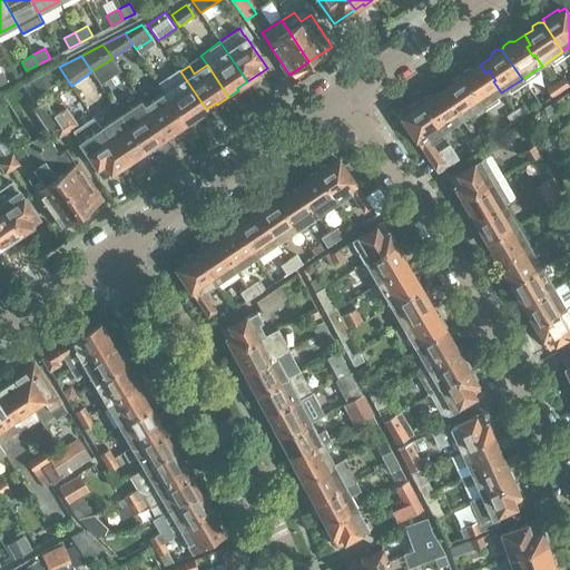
[(463,76),(462,77),(482,106),(501,92),(493,81),(495,80),(489,70),(485,74),(480,65),(472,70),(469,68),(463,72),(463,76)]
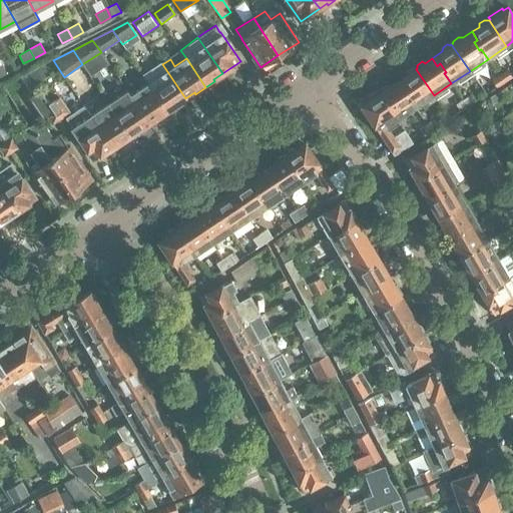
[(142,74),(149,83),(168,112),(177,106),(176,104),(185,98),(162,64),(161,62),(142,74)]
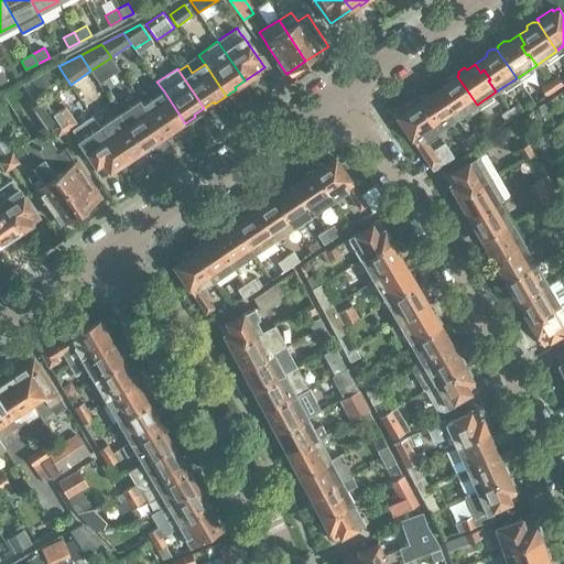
[(446,83),(435,90),(442,100),(446,97),(453,106),(449,108),(456,118),(477,105),(457,76),(455,77),(453,75),(447,79),(446,83)]
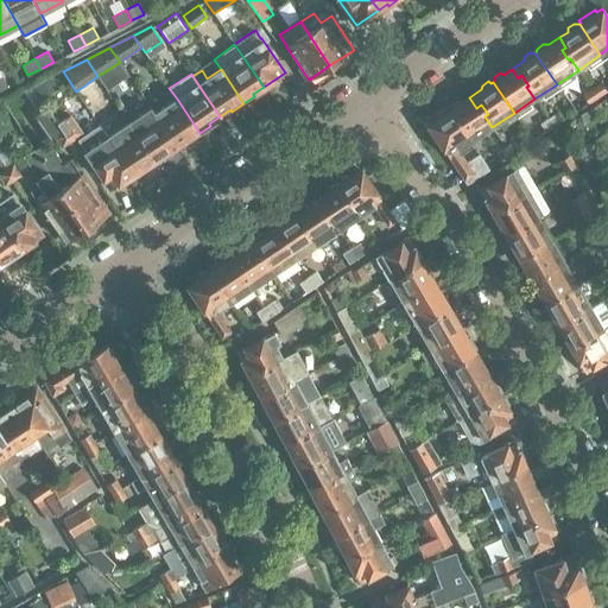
[(600,83),(591,89),(596,97),(605,92),(600,83)]
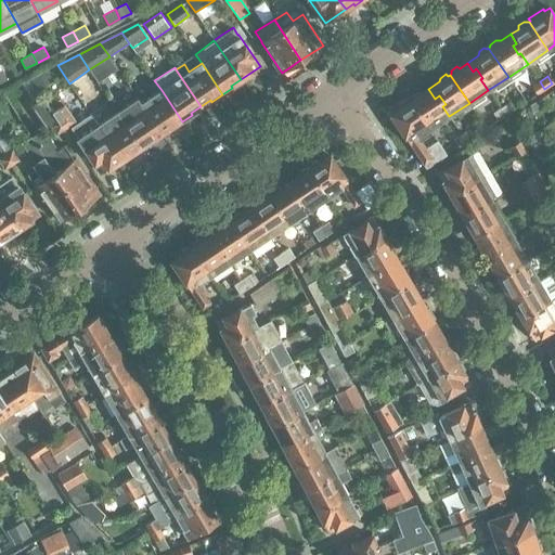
[(540,81),(532,87),(537,94),(544,89),(540,81)]
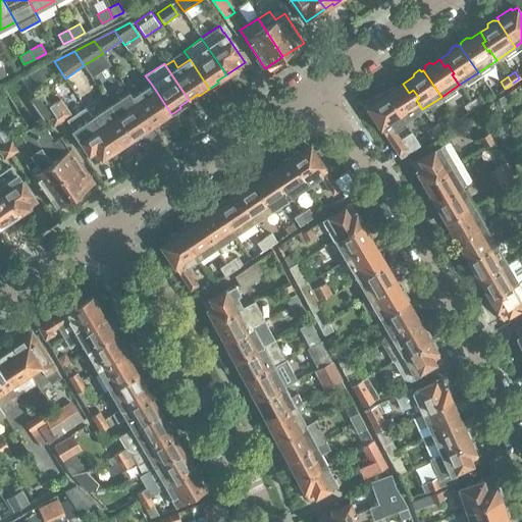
[(403,122),(422,109),(416,100),(419,98),(413,90),(409,93),(403,84),(396,89),(393,88),(387,91),(387,94),(385,95),(403,122)]
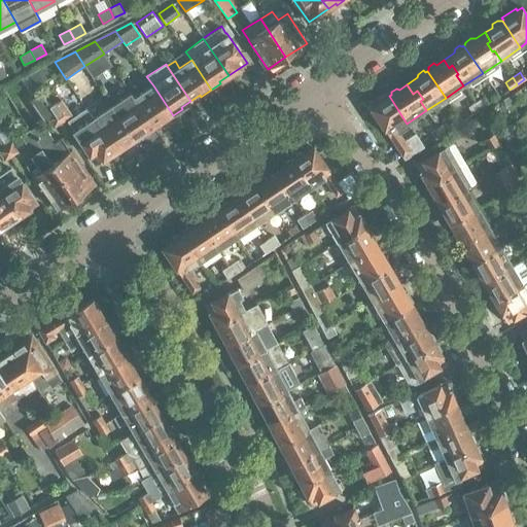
[(153,85),(134,99),(153,126),(162,120),(163,123),(173,115),(153,85)]
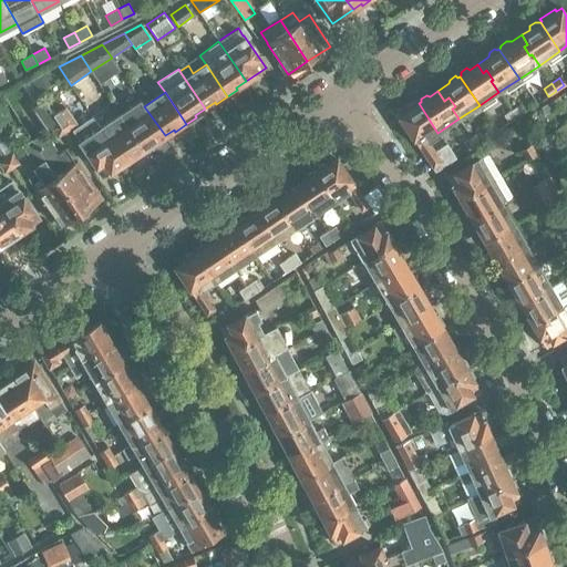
[(564,104),(558,95),(548,102),(554,110),(564,104)]
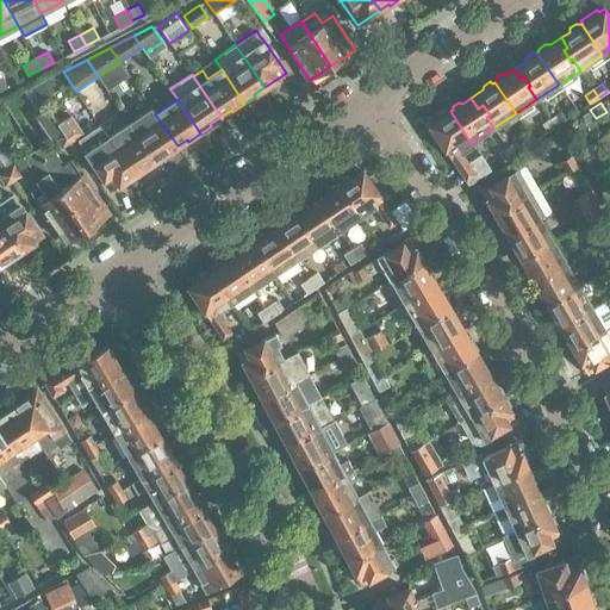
[(44,109),(33,116),(51,142),(56,138),(62,148),(70,142),(57,124),(55,125),(44,109)]
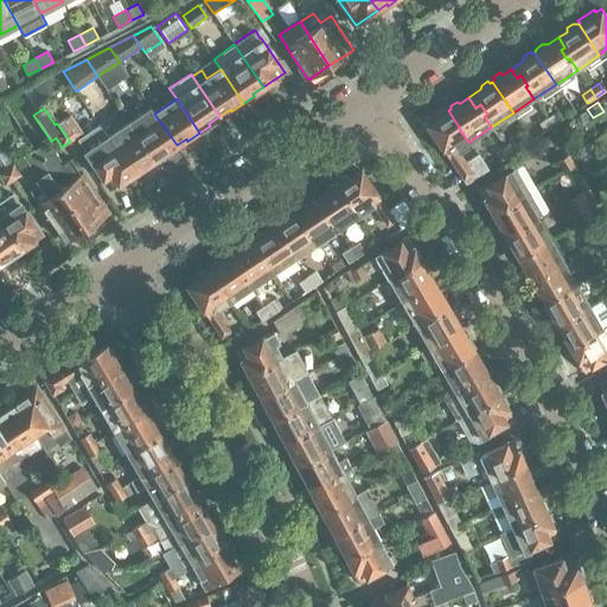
[(128,122),(155,163),(166,154),(165,153),(177,145),(154,114),(151,108),(128,122)]
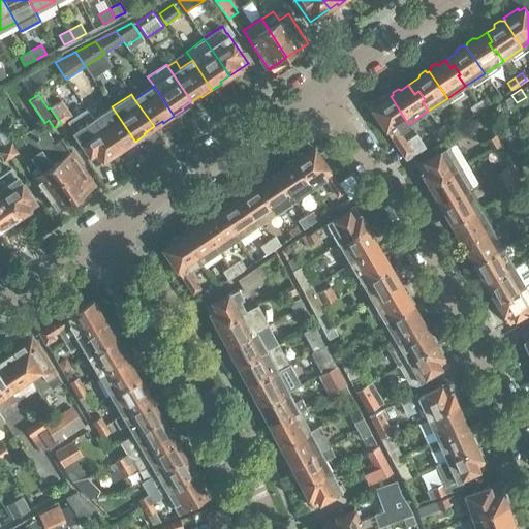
[(381,103),(372,109),(392,137),(407,159),(426,147),(417,135),(408,142),(400,129),(408,124),(391,96),(390,97),(389,95),(380,101),(381,103)]
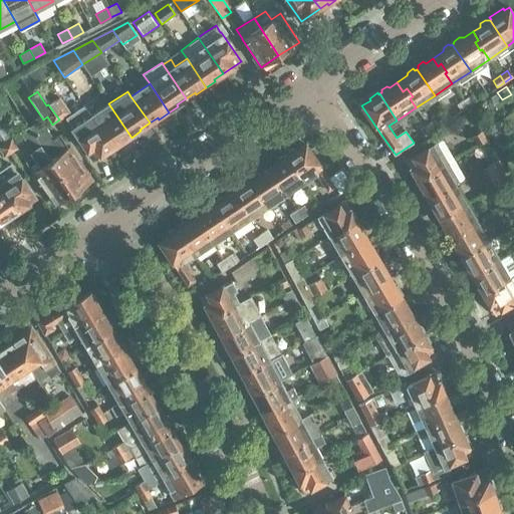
[(463,99),(468,106),(475,101),(471,94),(463,99)]
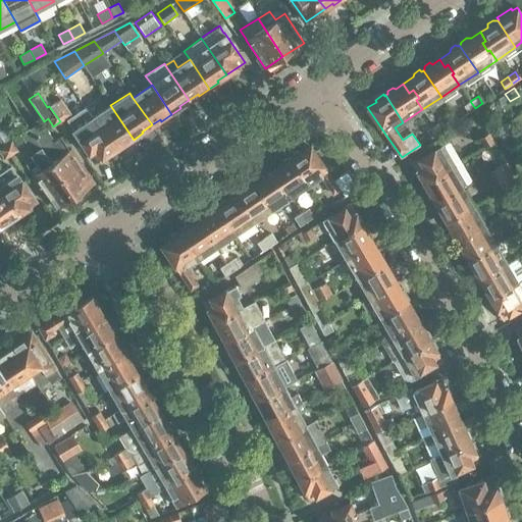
[(49,106),(60,121),(70,114),(59,99),(49,106)]
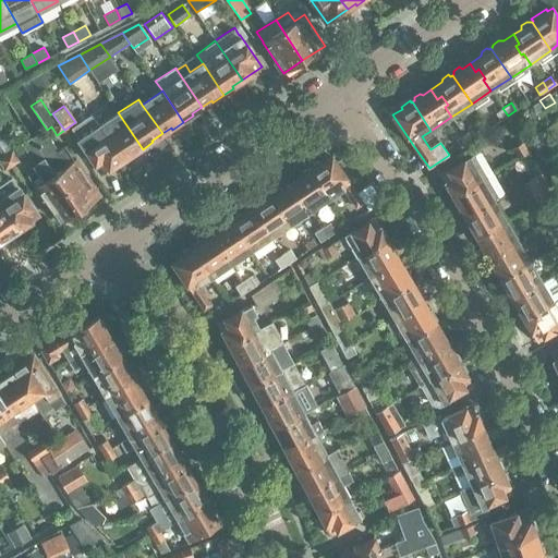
[(500,120),(508,116),(502,108),(495,112),(500,120)]
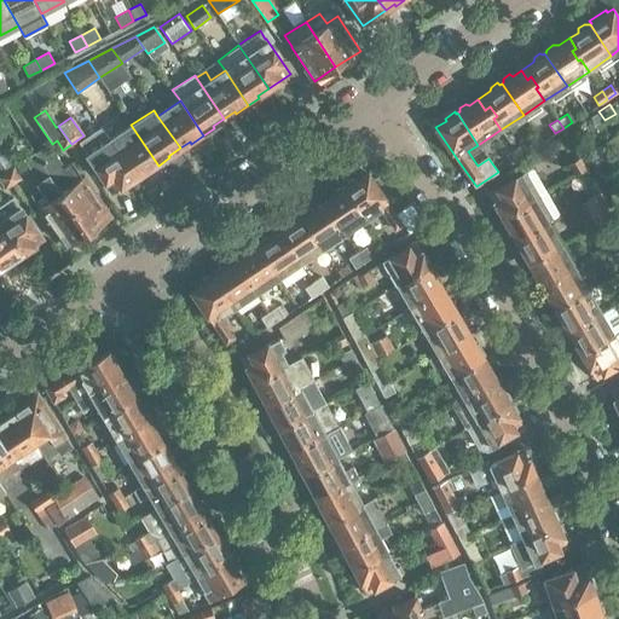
[(109,139),(111,142),(136,178),(145,172),(146,173),(158,166),(131,125),(109,139)]
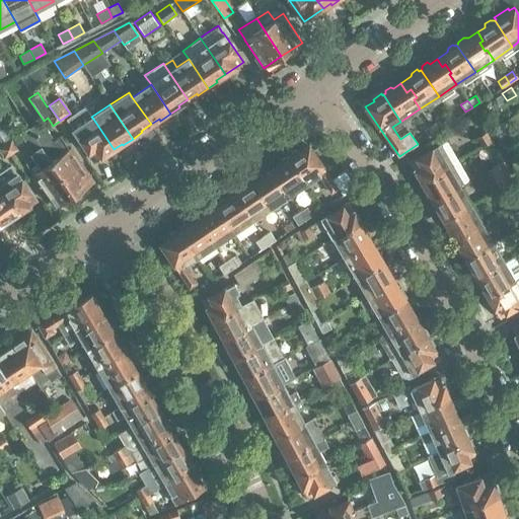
[(67,120),(71,126),(75,132),(95,161),(114,149),(93,119),(91,117),(85,107),(67,120)]
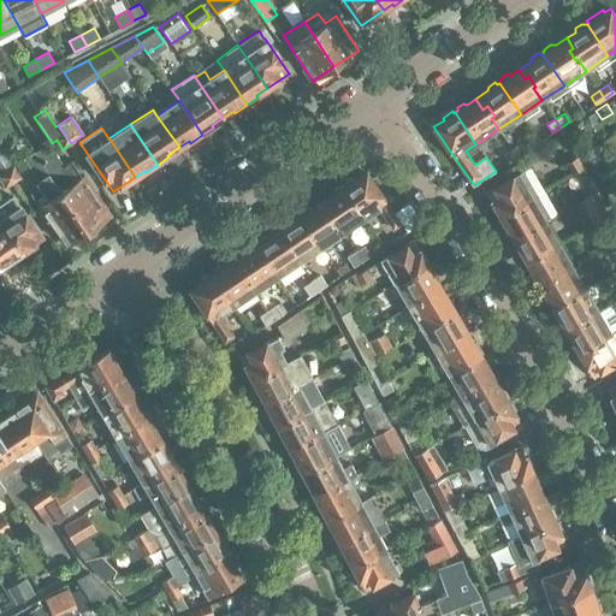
[(511,148),(517,157),(526,150),(520,142),(511,148)]
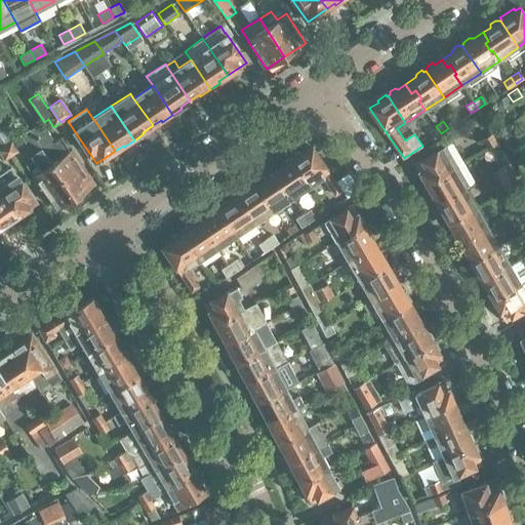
[(39,124),(30,130),(75,197),(93,185),(71,150),(70,150),(61,137),(54,142),(47,130),(44,132),(39,124)]
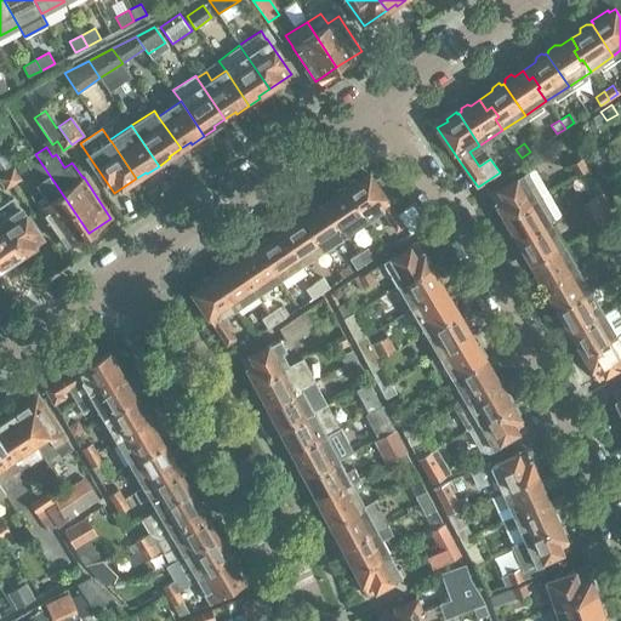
[(512,163),(522,158),(516,149),(507,154),(512,163)]
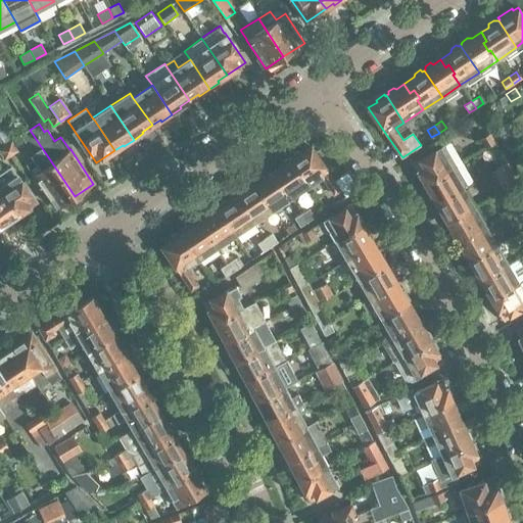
[(510,128),(500,134),(508,148),(519,141),(510,128)]
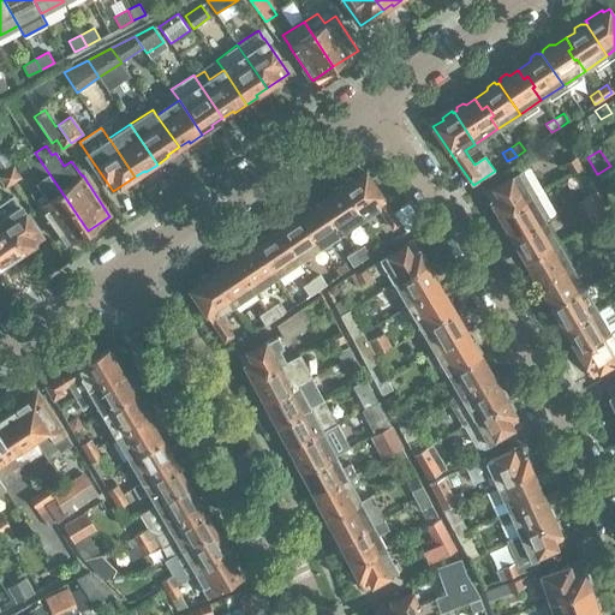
[(0,154),(0,165),(4,171),(12,183),(22,177),(13,165),(12,166),(4,151),(0,154)]
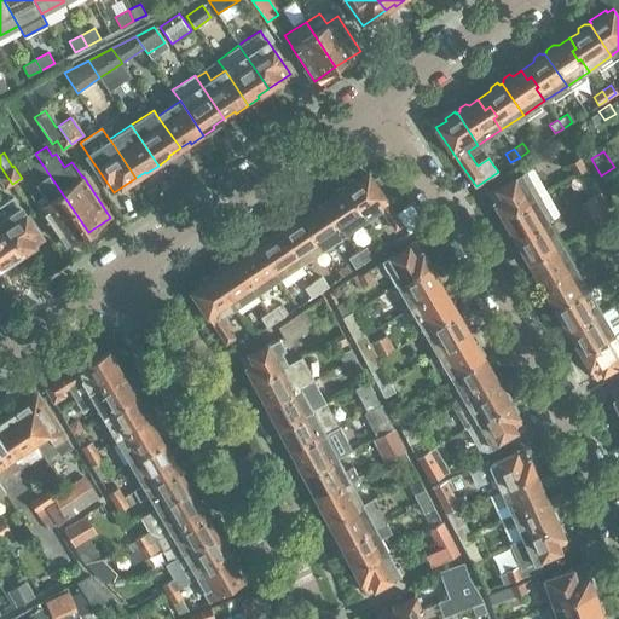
[(88,232),(35,154),(25,161),(39,181),(38,183),(46,196),(48,195),(51,198),(39,207),(67,248),(88,232)]
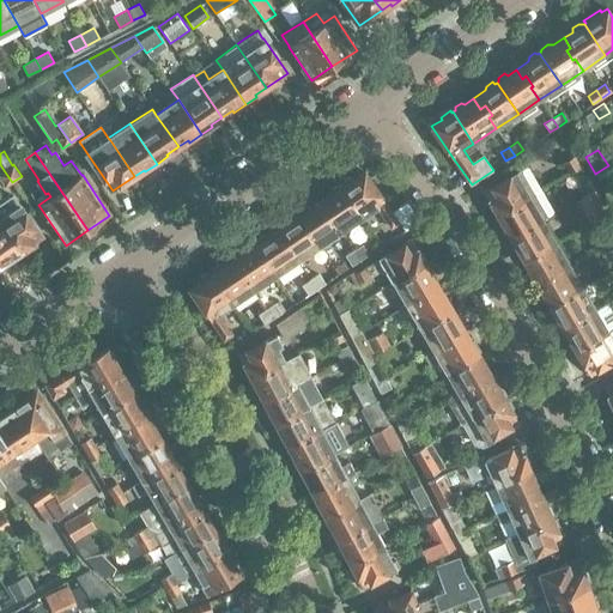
[(566,162),(571,170),(580,165),(575,157),(566,162)]
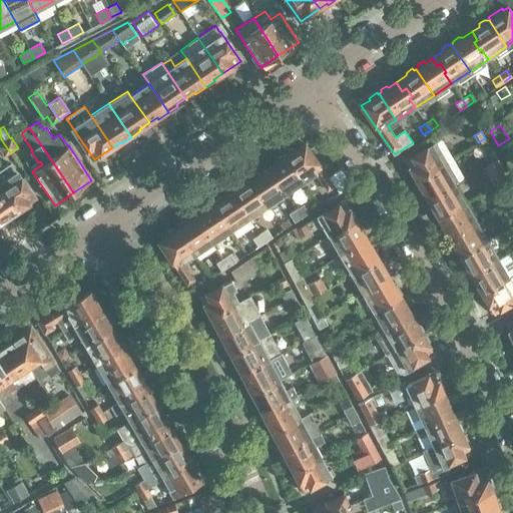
[(416,180),(452,159),(440,140),(411,157),(412,159),(406,162),(410,170),(409,173),(412,179),(415,179),(416,180)]
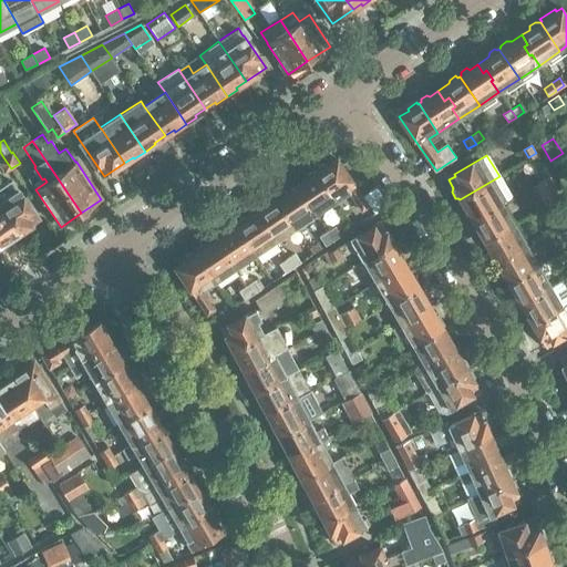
[(11,168),(3,157),(0,160),(0,165),(4,173),(11,168)]
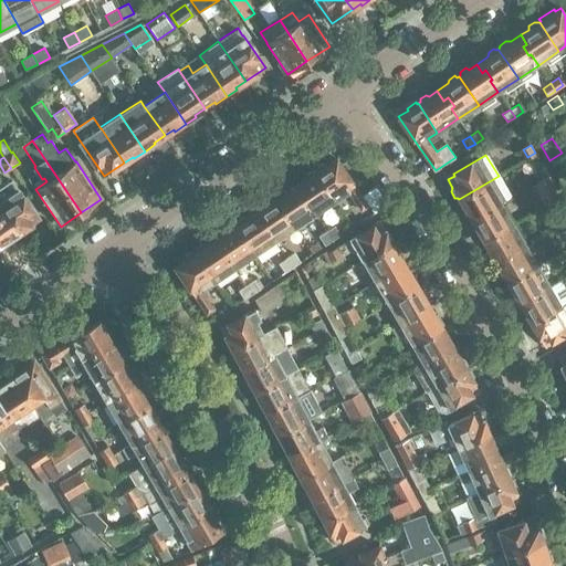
[(316,173),(335,201),(347,192),(360,212),(368,207),(336,157),(326,165),(323,164),(317,167),(317,171),(316,173)]
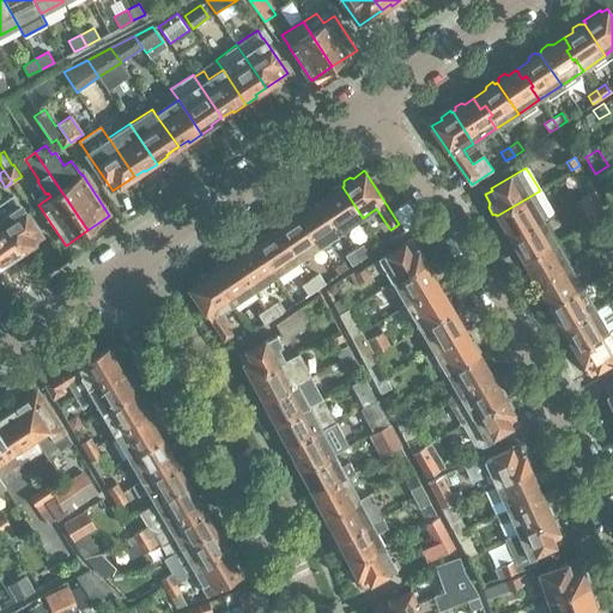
[(612,178),(602,186),(608,196),(612,193),(612,178)]
